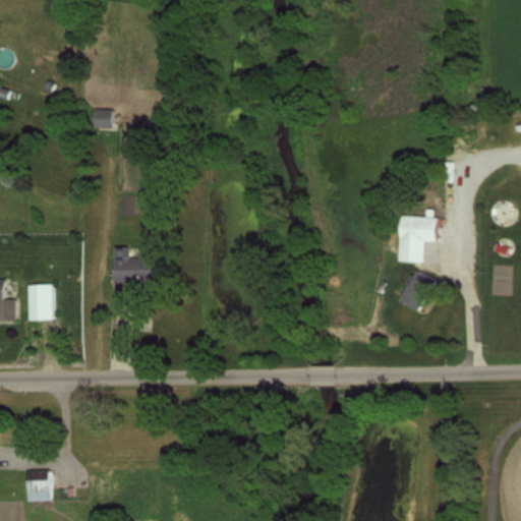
[(9,89),(0,89),(0,97),(9,98),(9,89)]
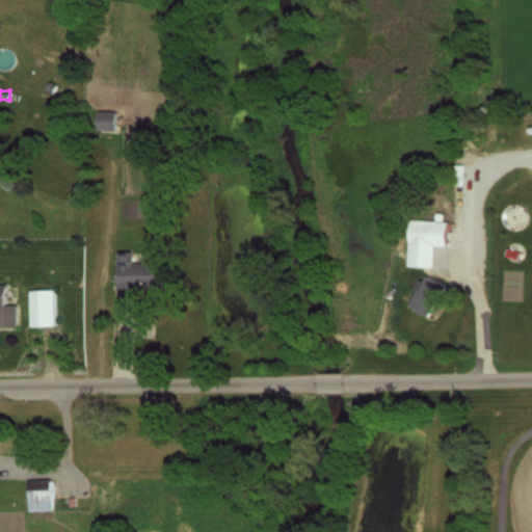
[(117,130),(117,111),(98,111),(98,130),(117,130)]
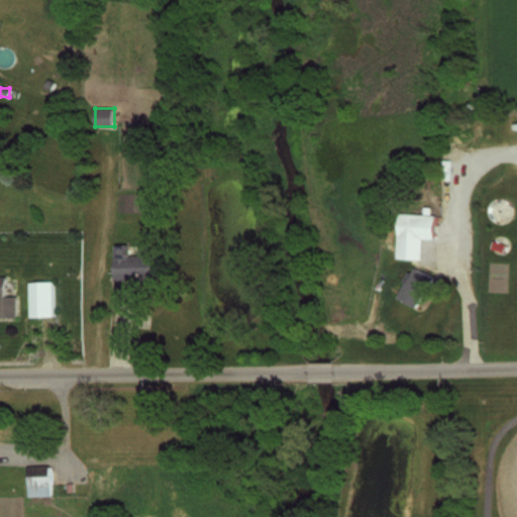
[(488,200),(487,221),(506,222),(507,201),(488,200)]
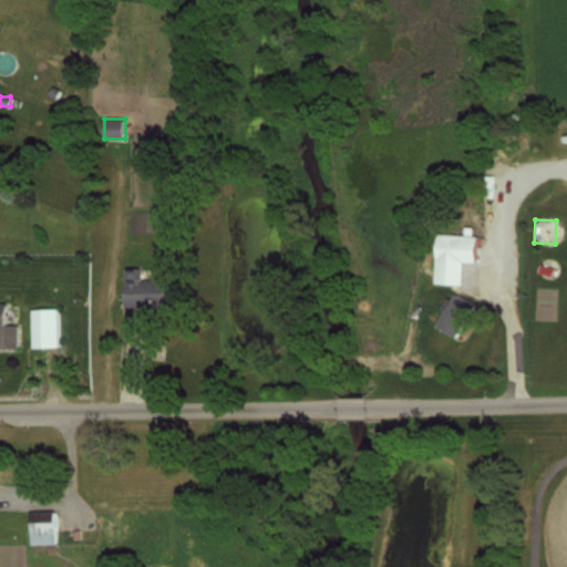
[(462,285),(463,261),(475,263),(476,236),(439,234),(436,284),(462,285)]
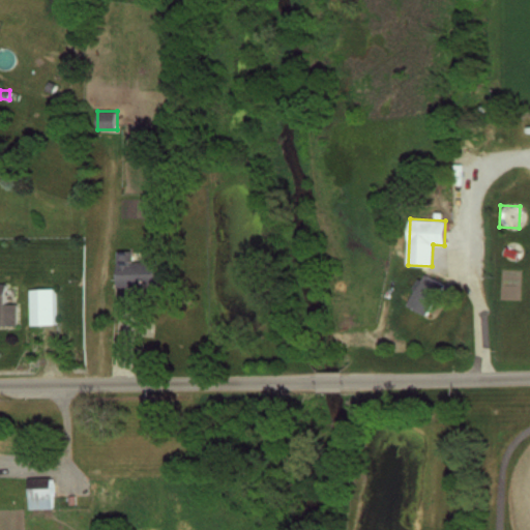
[(117,286),(163,286),(163,261),(134,261),(134,251),(117,251),(117,286)]
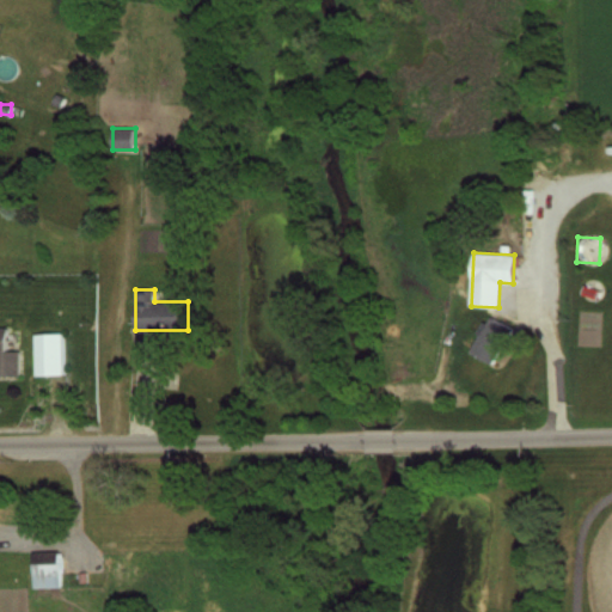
[(512,328),(490,316),(470,353),(491,365),(512,328)]
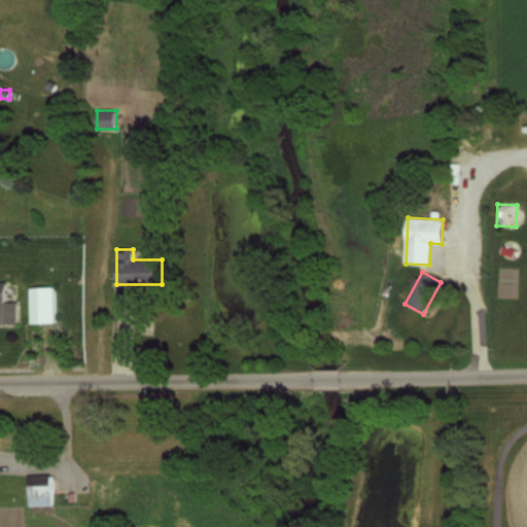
[(4,282),(0,281),(0,324),(16,324),(15,303),(4,303),(4,282)]
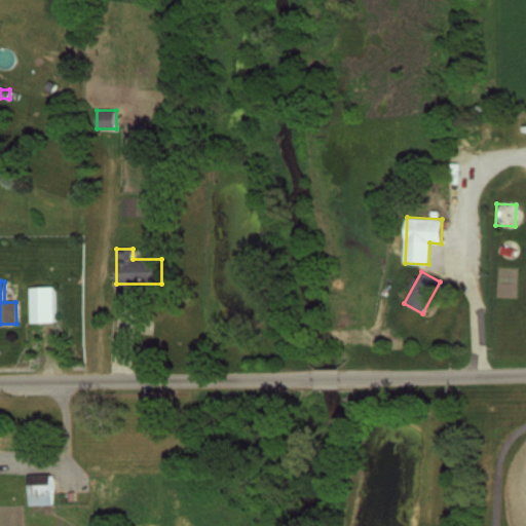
[(54,287),(29,287),(29,323),(54,323),(54,287)]
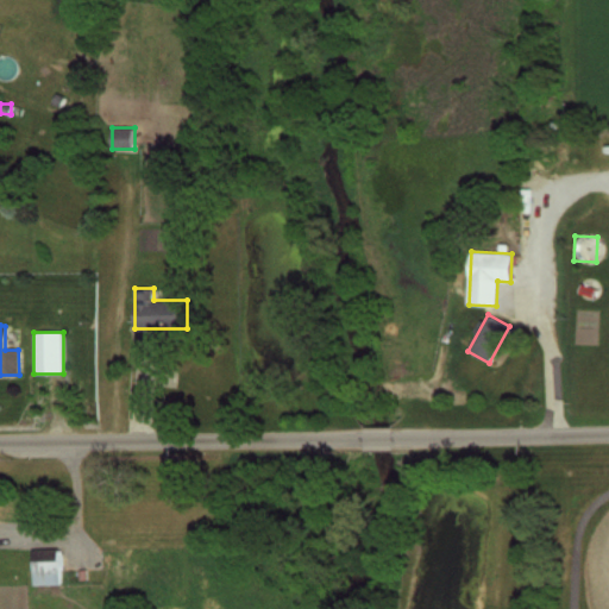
[(60,585),(60,548),(31,548),(31,585),(60,585)]
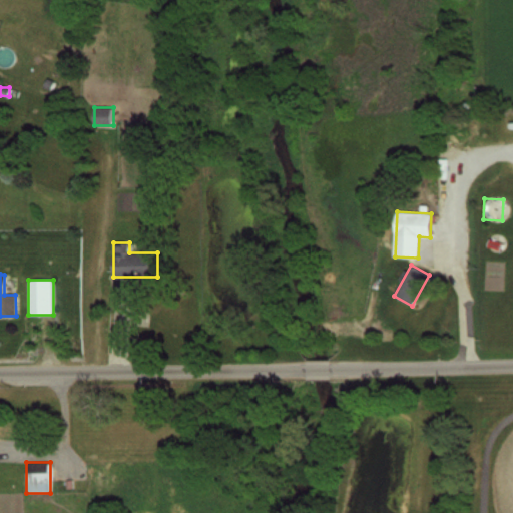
All buildings are outlined.
